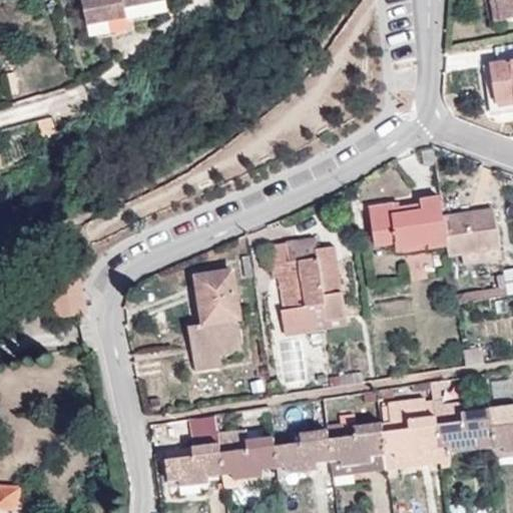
[(165,0),(83,0),(89,25),(128,17),(126,8),(165,0)]
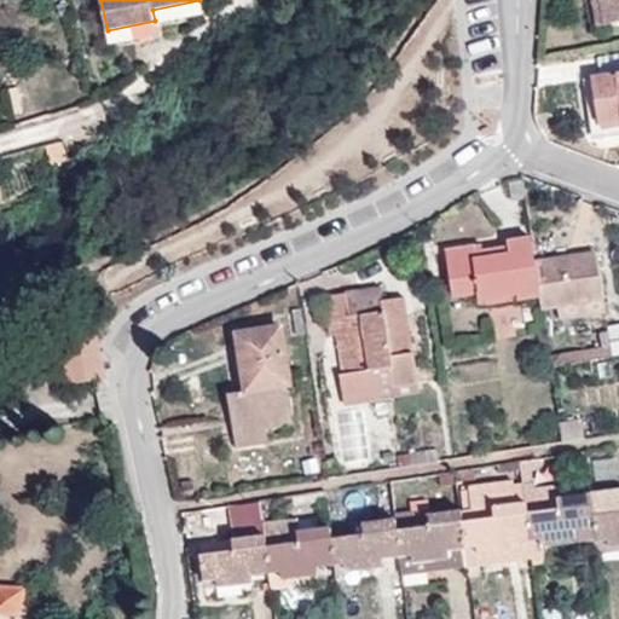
[(200,0),(152,10),(155,21),(202,12),(200,0)]
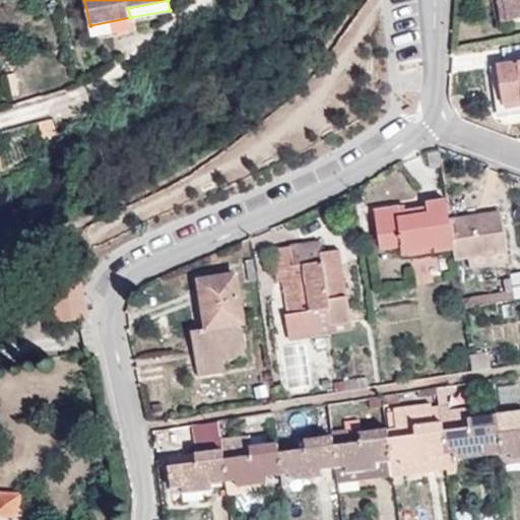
[(509,20),(505,0),(498,0),(503,21),(509,20)]
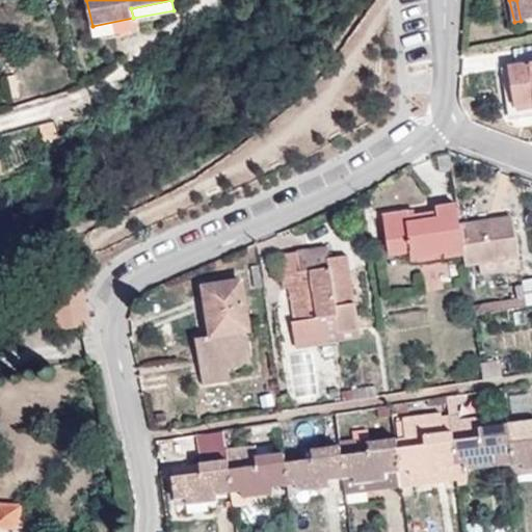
[(531,0),(516,0),(521,21),(531,19),(531,0)]
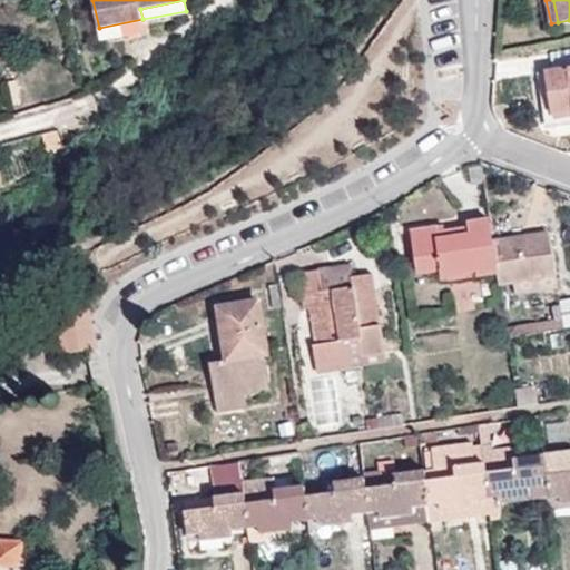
[(143,19),(99,28),(100,38),(144,29),(143,19)]
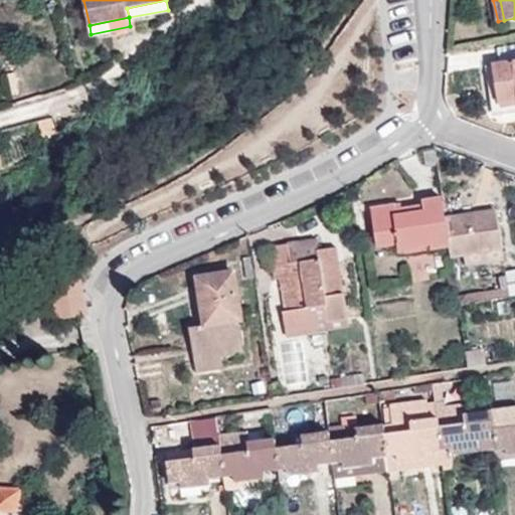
[(514,59),(493,63),(499,103),(514,100),(514,59)]
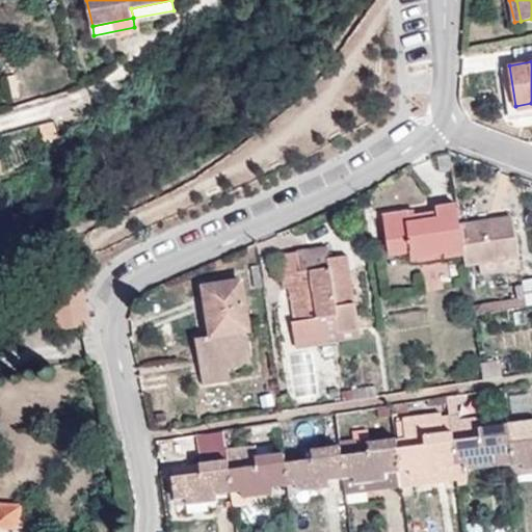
[(60,138),(56,122),(40,127),(44,142),(60,138)]
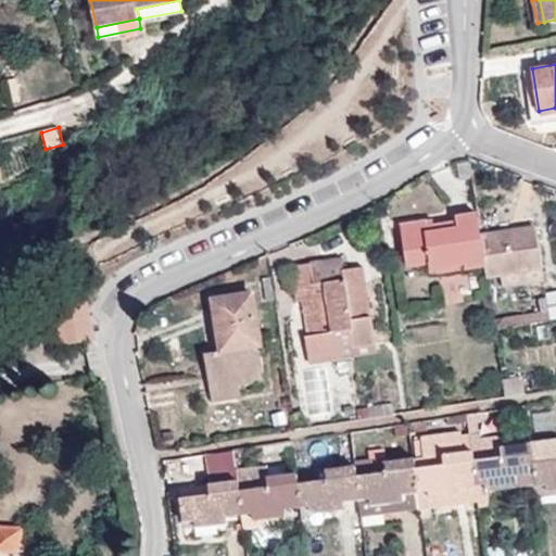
[(428,226),(427,222),(402,225),(408,266),(430,263),(432,275),(485,266),(481,235),(478,213),(458,216),(458,222),(428,226)]
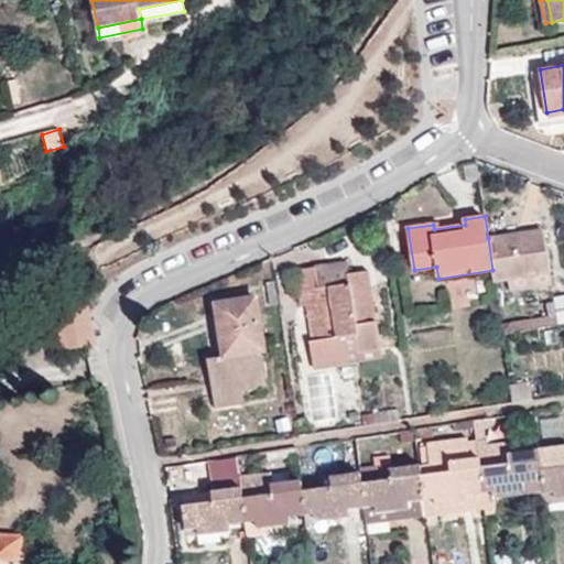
[(511,291),(552,284),(544,229),(488,238),(492,270),(495,281),(509,279),(511,291)]
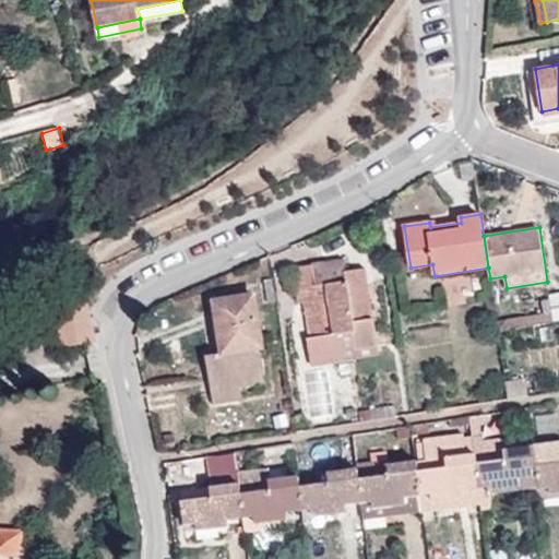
[(344,260),(295,266),(299,302),(306,301),(310,339),(308,339),(312,365),(378,356),(366,269),(345,272),(344,260)]
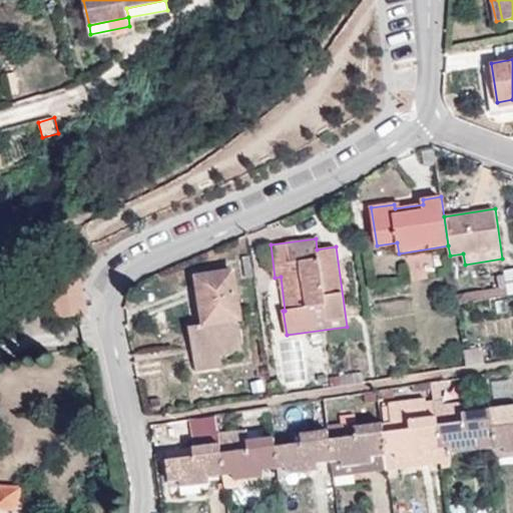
[(242,320),(234,270),(196,276),(204,324),(189,327),(196,371),(222,367),(220,355),(244,352),(239,320),(242,320)]
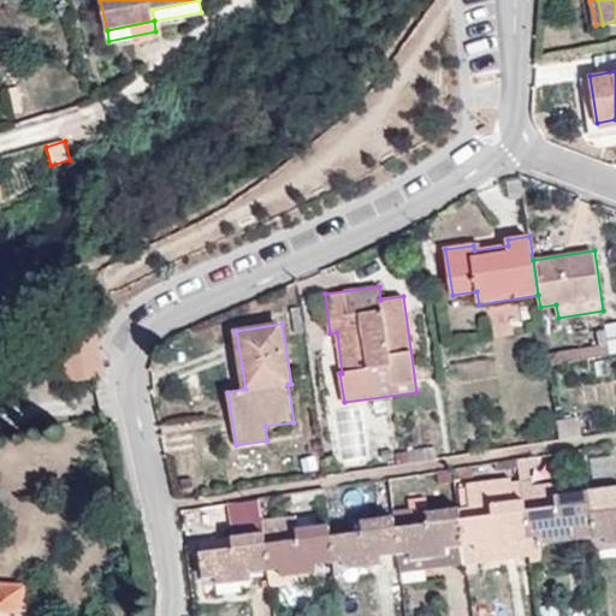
[(608,344),(546,353),(549,363),(610,354),(608,344)]
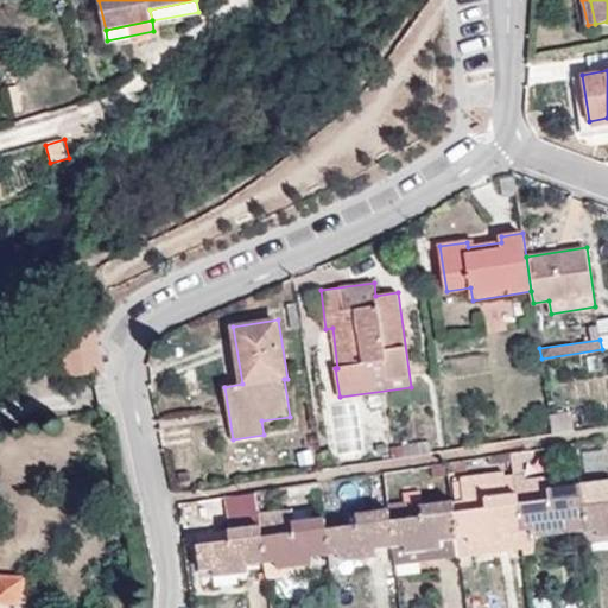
[(524,479),(521,461),(530,460),(529,450),(512,453),(513,461),(515,475),(515,480),(524,479)]
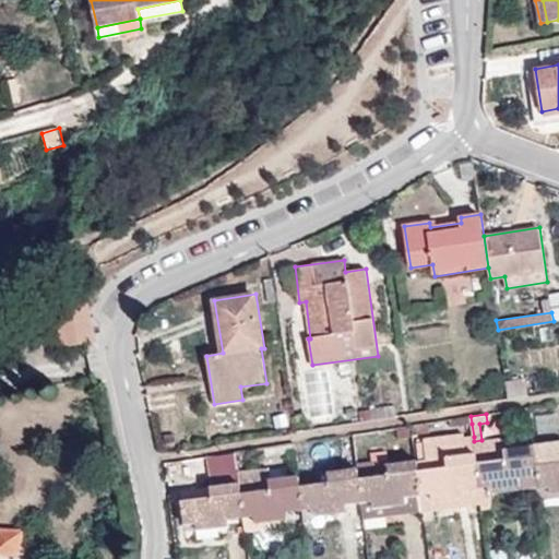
[(472,424),(471,416),(450,419),(451,427),(472,424)]
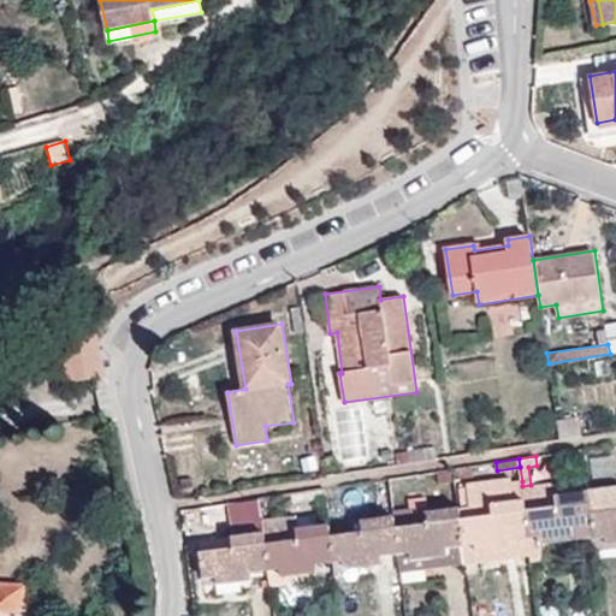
[(474,477),(473,466),(454,469),(455,479),(474,477)]
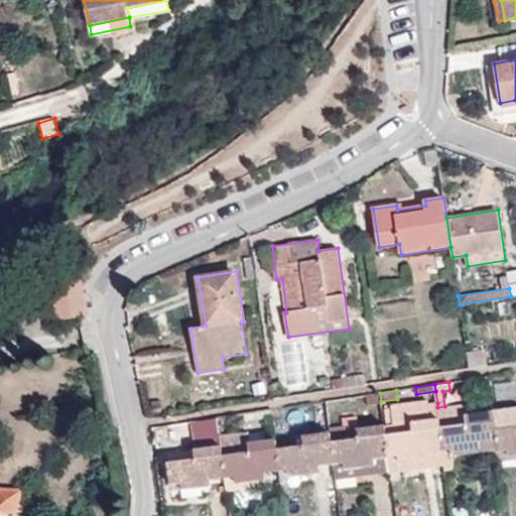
[(437,407),(437,403),(428,405),(427,401),(392,405),(394,424),(384,425),(388,457),(390,472),(430,467),(428,452),(442,449),(437,407)]
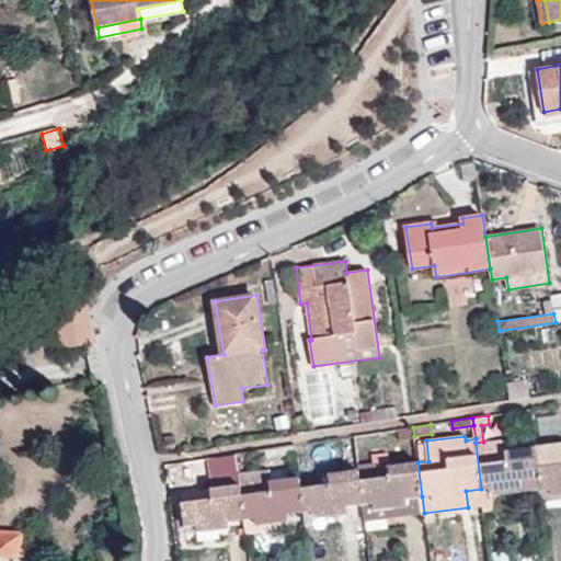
[(540,482),(535,448),(507,451),(505,439),(483,442),(476,443),(481,489),(492,488),(493,494),(525,490),(525,483),(540,482)]
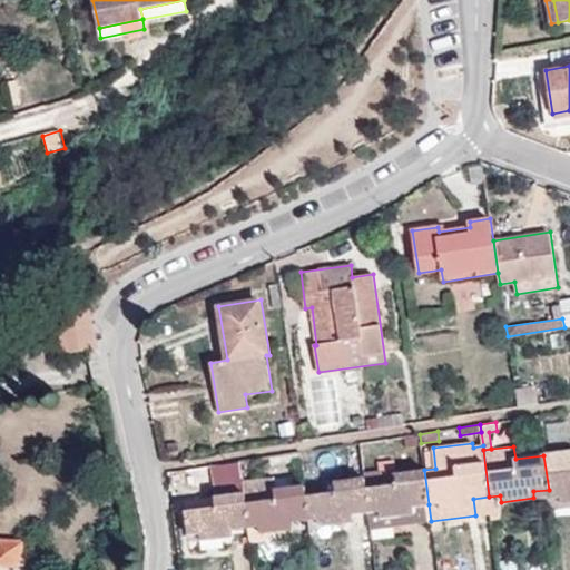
[(569,450),(543,453),(543,455),(549,490),(550,498),(561,497),(562,503),(569,502),(569,450)]
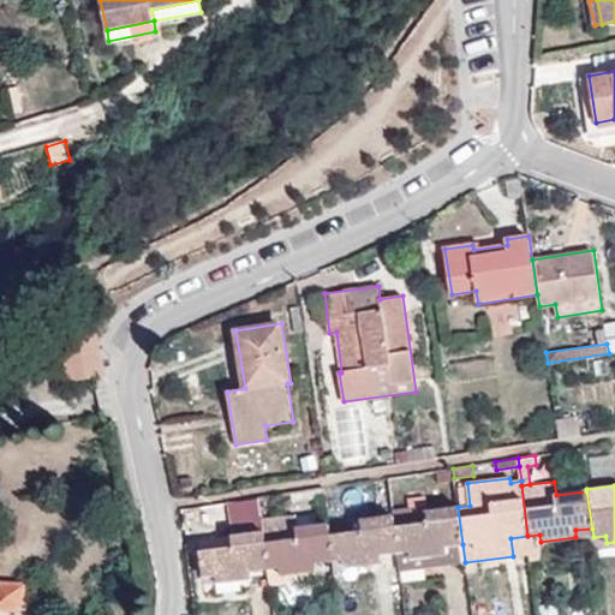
[(463,544),(458,507),(427,512),(427,506),(393,511),(393,515),(398,553),(400,572),(449,565),(447,547),(463,544)]
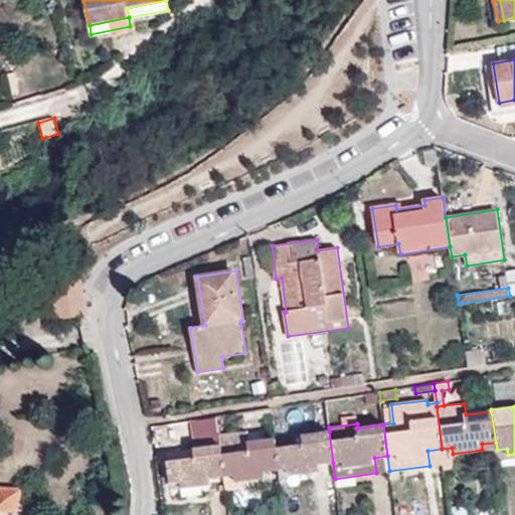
[(319,465),(333,463),(329,432),(303,435),(304,444),(277,447),(280,469),(289,468),(290,475),(320,471),(319,465)]
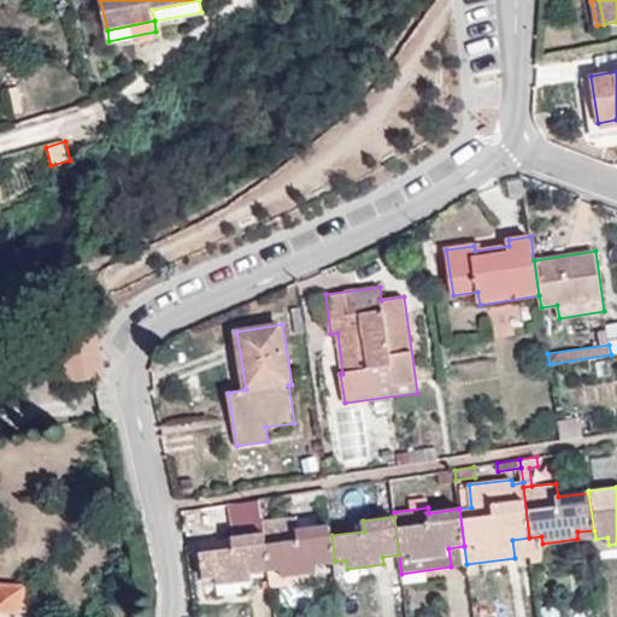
[(331,535),(330,526),(298,529),(297,518),(263,523),(269,571),(271,587),(319,582),(318,564),(335,562),(331,535)]
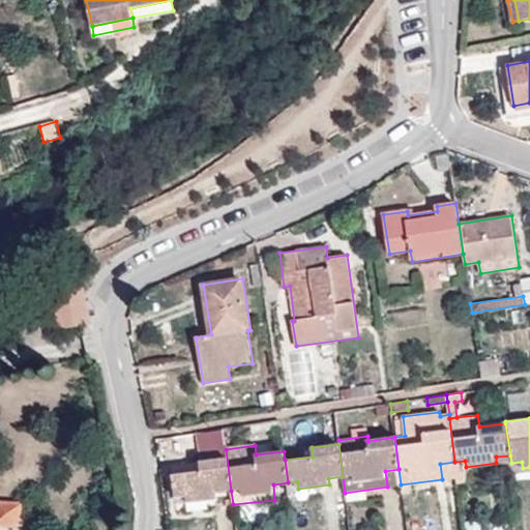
[(231,491),(226,449),(225,446),(198,450),(201,472),(173,476),(175,497),(186,496),(187,502),(217,499),(216,492),(231,491)]
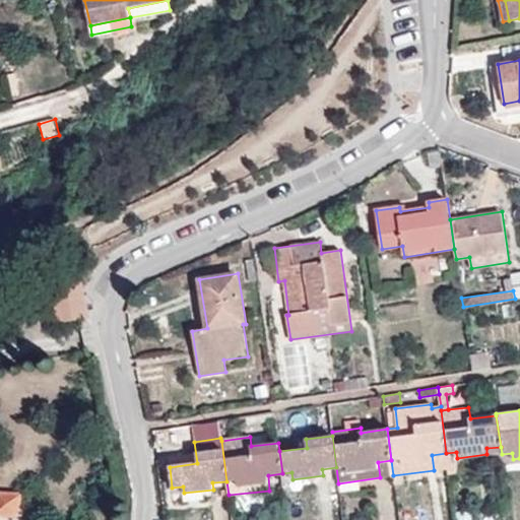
[(458,469),(457,458),(456,452),(446,453),(448,470),(458,469)]
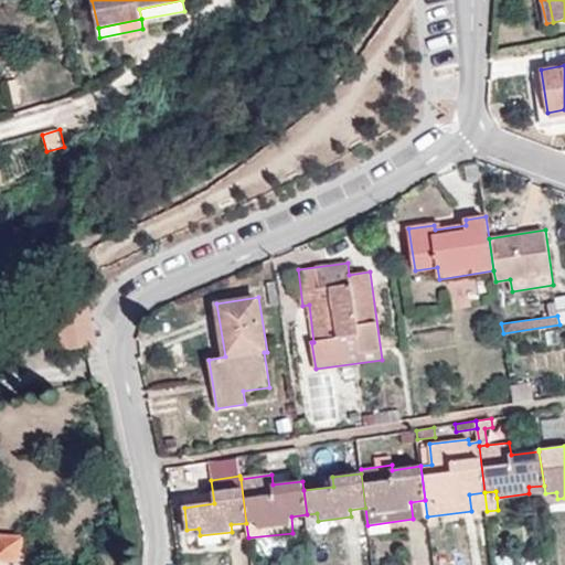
[(564,502),(564,498),(557,499),(556,492),(545,493),(546,504),(564,502)]
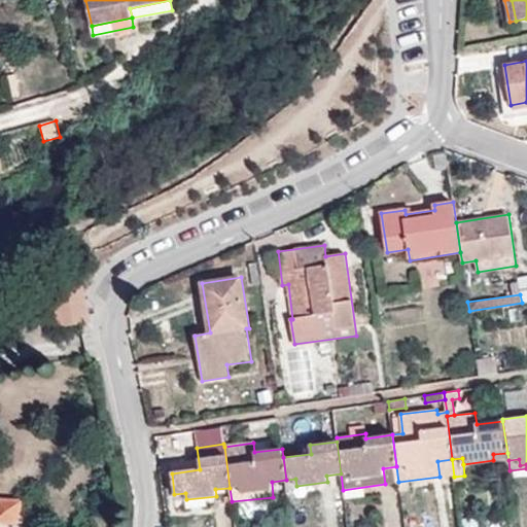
[(398,482),(396,466),(383,468),(385,484),(398,482)]
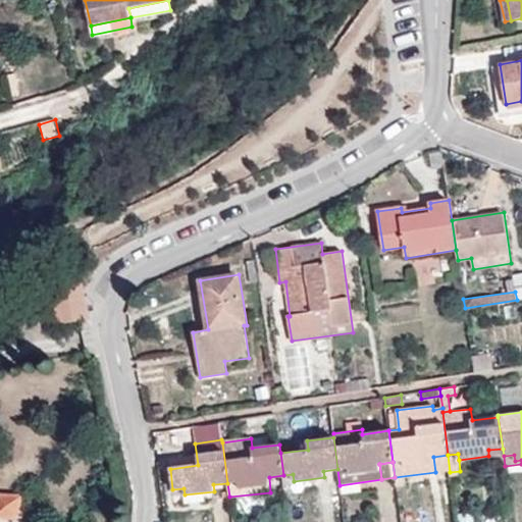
[(23,493),(0,492),(0,518),(17,520),(23,493)]
